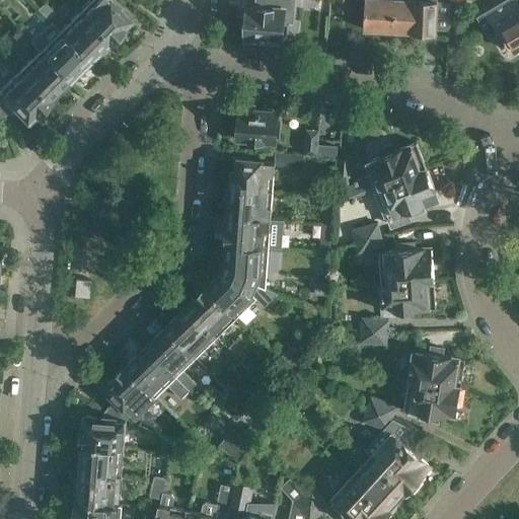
[(90,0),(80,10),(110,41),(130,21),(108,0),(90,0)]
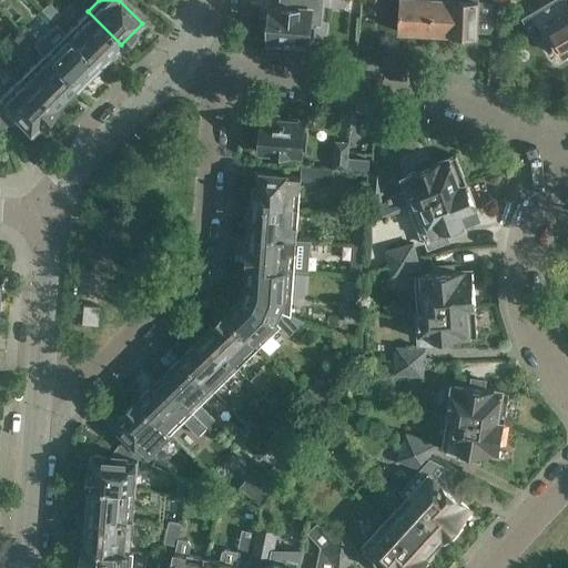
[(317,0),(316,10),(331,11),(332,7),(335,8),(336,0),(334,0),(317,0)]
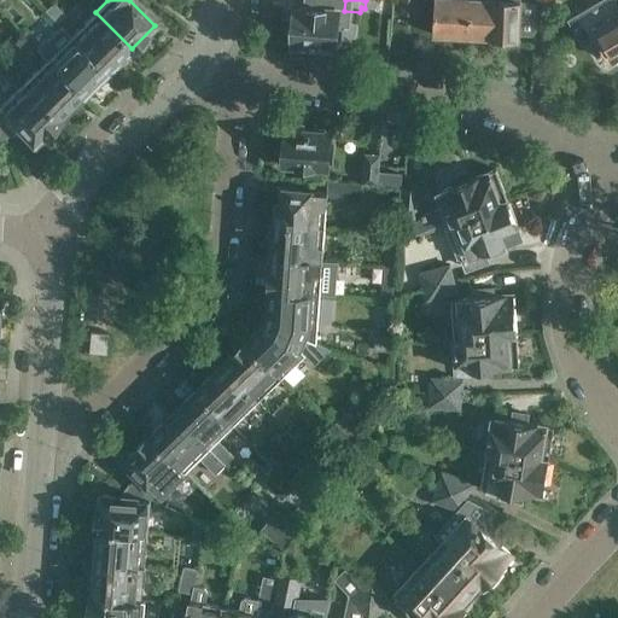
[(417,15),(417,0),(400,0),(400,15),(417,15)]
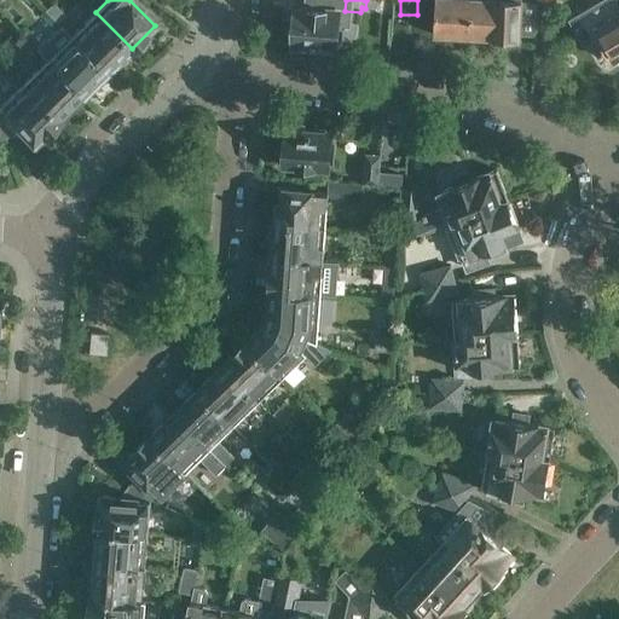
[(437,0),(435,34),(470,35),(472,0),(437,0)]
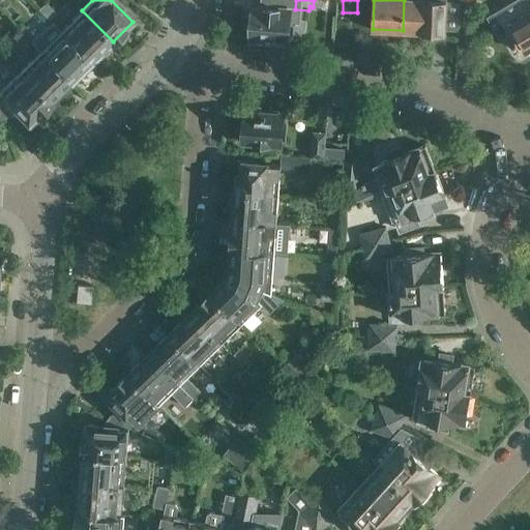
[(404,0),(403,30),(446,33),(447,0),(404,0)]
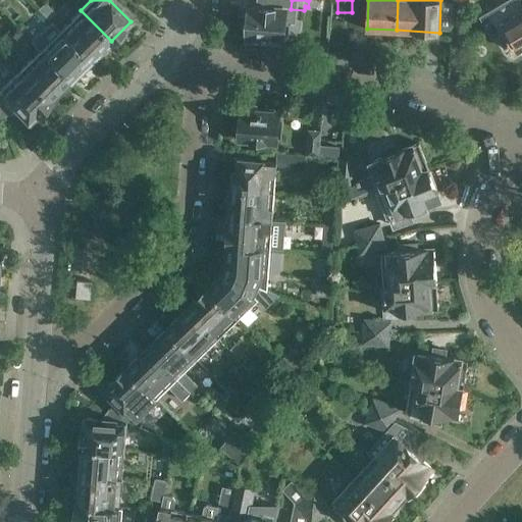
[(500,23),(517,51),(521,47),(521,4),(519,0),(517,0),(516,0),(521,10),(500,23)]
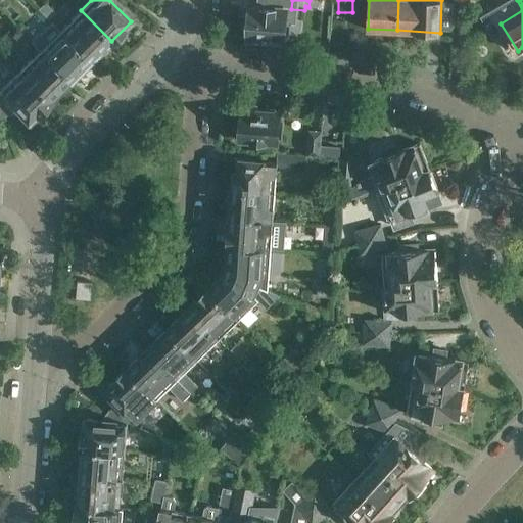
[(55,12),(45,2),(38,8),(49,19),(55,12)]
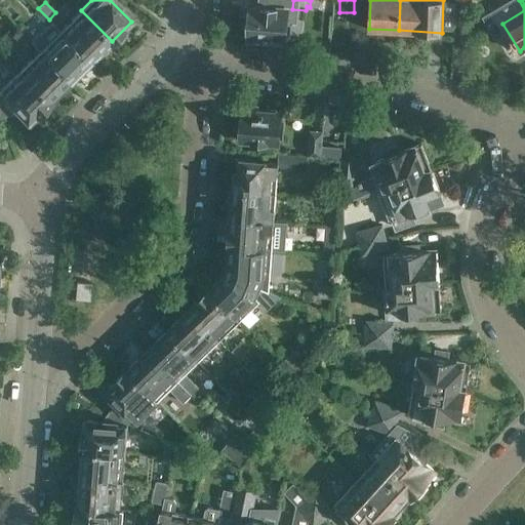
[(247,21),(246,28),(248,31),(248,38),(260,39),(261,35),(286,37),(288,7),(251,4),(250,18),(247,21)]
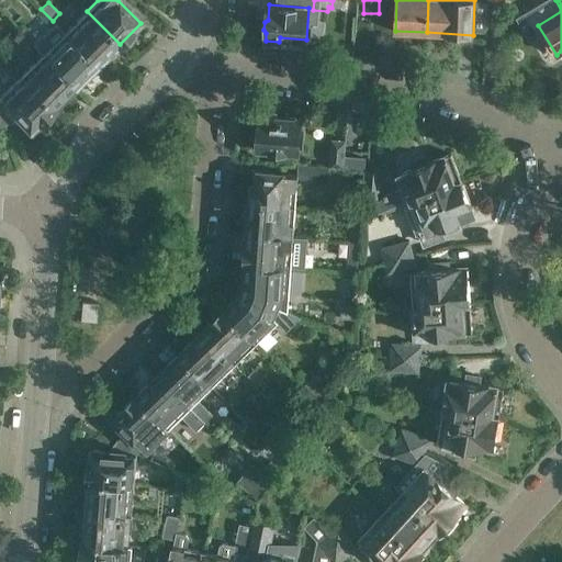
[(87,11),(64,33),(97,66),(120,44),(87,11)]
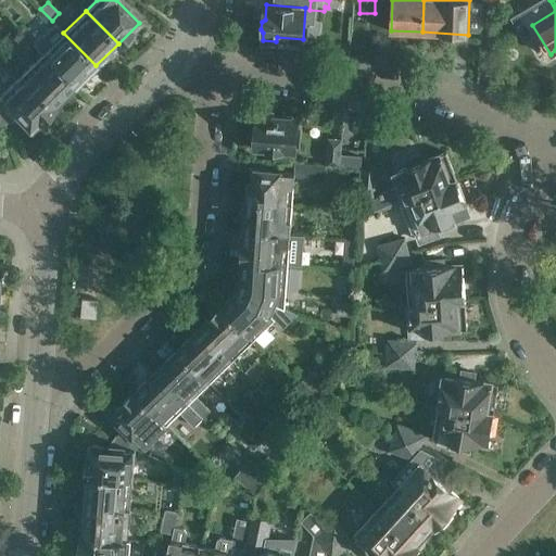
[(25,21),(17,29),(19,29),(30,41),(38,34),(25,21)]
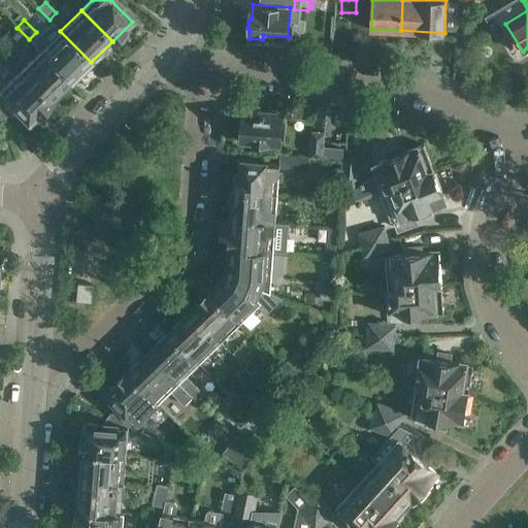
[(18,28),(9,36),(21,47),(29,39),(18,28)]
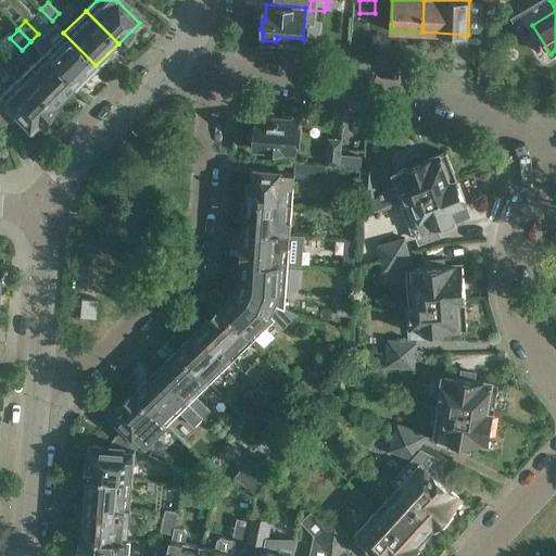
[(63,33),(42,53),(75,86),(96,65),(63,33)]
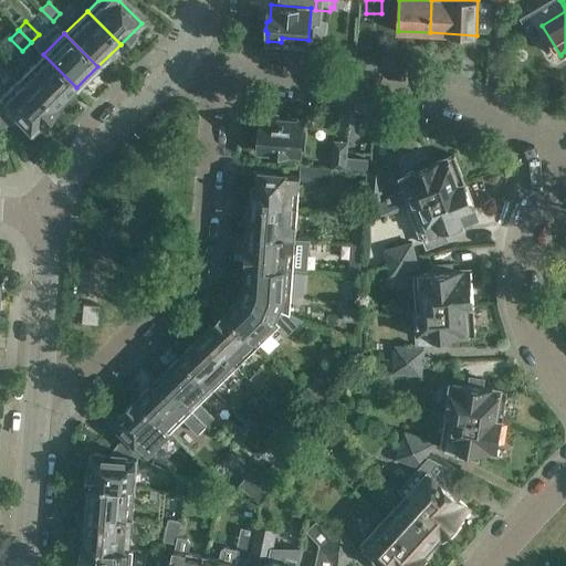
[(43,54),(21,76),(54,109),(76,87),(43,54)]
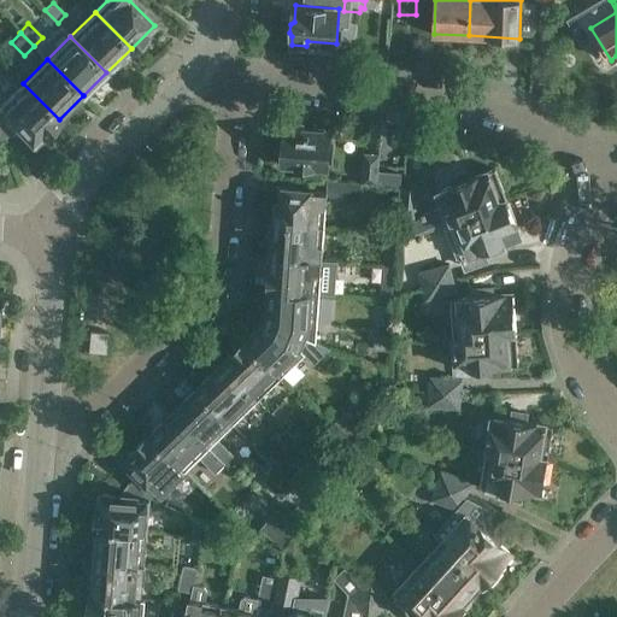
[(0,105),(0,125),(4,135),(15,130),(19,127),(35,144),(59,119),(23,83),(0,105)]
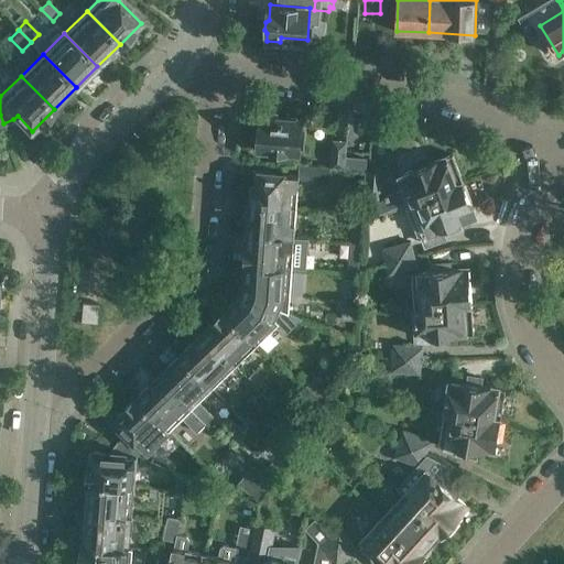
[(258,151),(272,152),(272,150),(285,151),(285,153),(300,154),(302,121),(275,119),(275,115),(261,112),(258,151)]
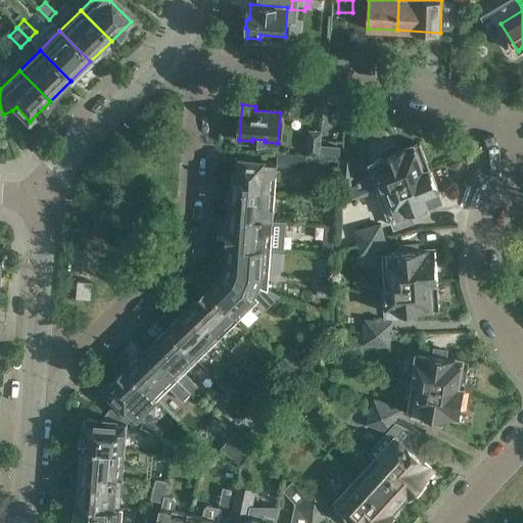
[(310,129),(307,154),(308,155),(321,156),(322,145),(323,131),(310,129)]
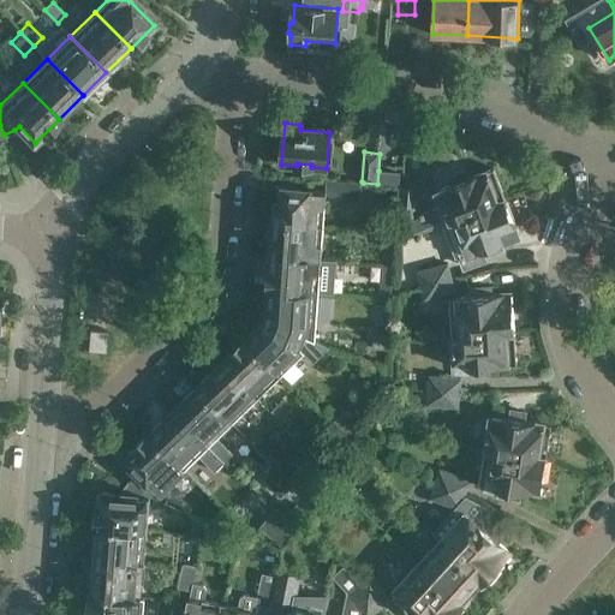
[(415,218),(417,187),(402,186),(398,242),(448,221),(505,199),(493,168),(435,190),(441,208),(415,218)]
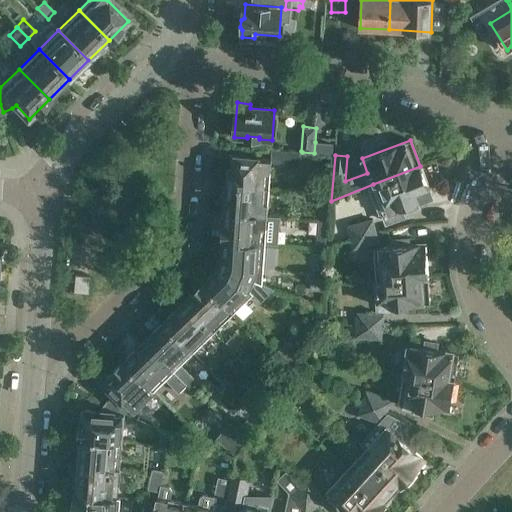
[(333,144),(315,142),(314,153),(332,154),(333,144)]
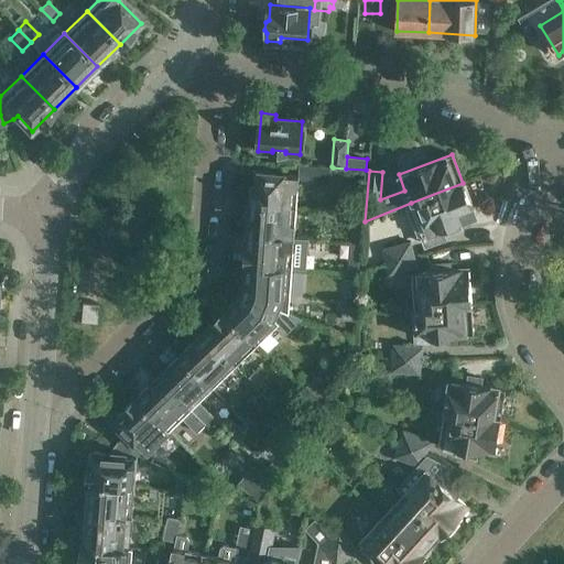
[(252,172),(250,202),(296,205),(299,179),(331,181),(333,167),(332,166),(300,164),(300,175),(252,172)]
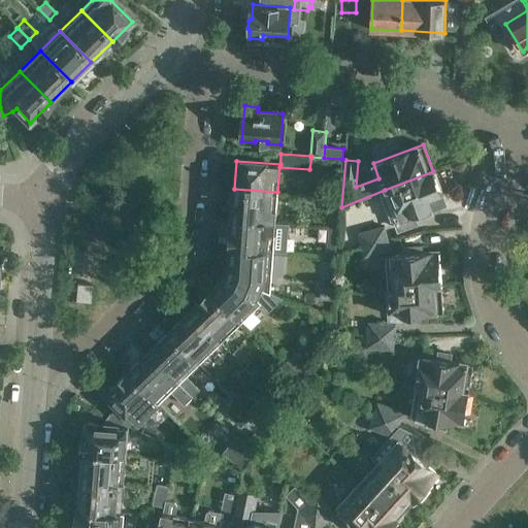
[(433,171),(385,190),(396,220),(444,200),(433,171)]
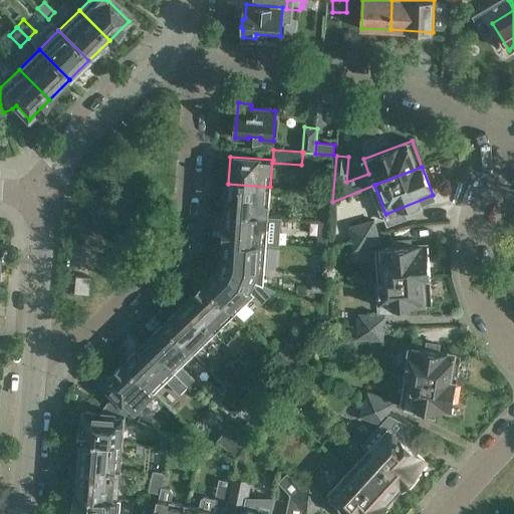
[(228,184),(226,211),(268,215),(270,187),(228,184)]
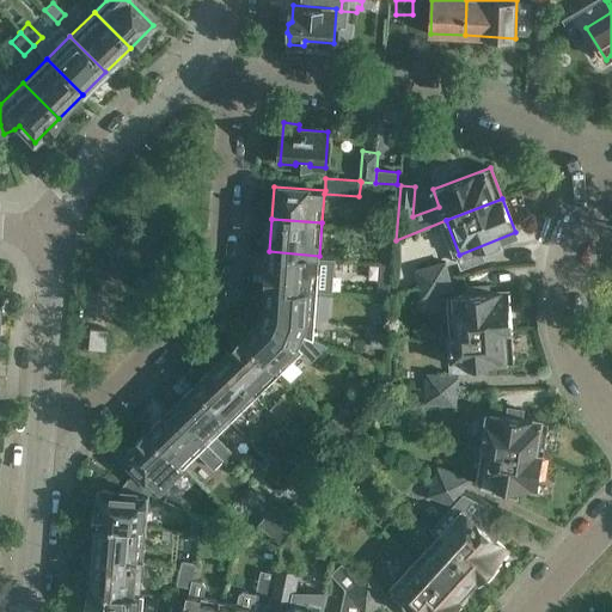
[(340,248),(338,257),(352,258),(353,249),(340,248)]
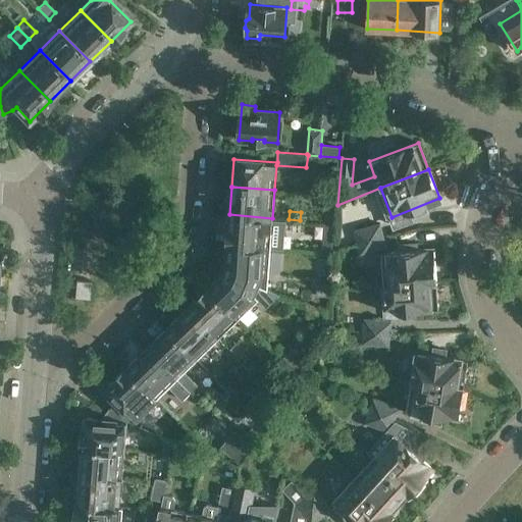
[(229,214),(226,244),(283,248),(285,219),(272,218),(229,214)]
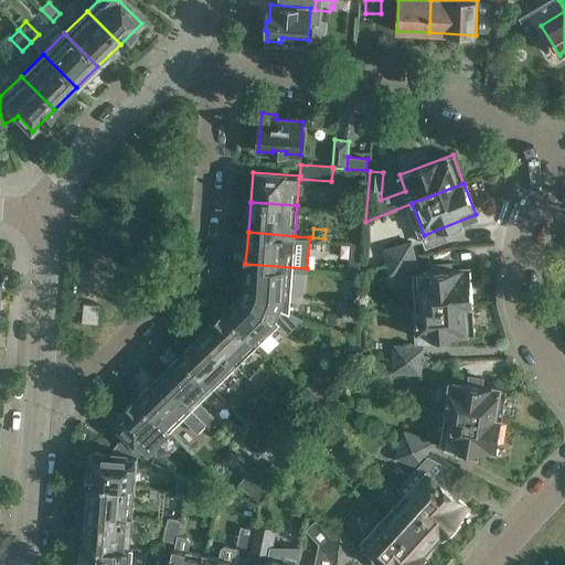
[(383,248),(386,262),(415,254),(412,240),(383,248)]
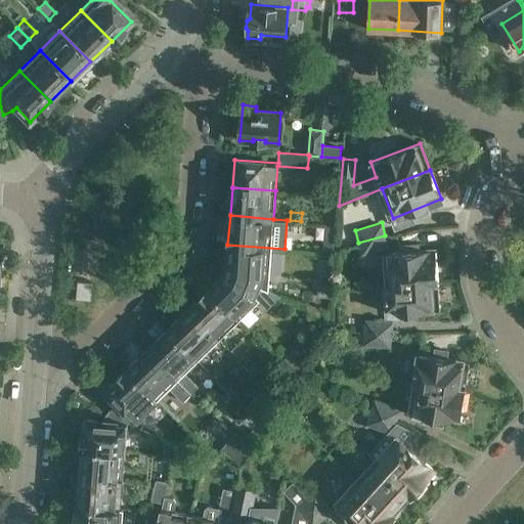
[(385,235),(358,243),(361,255),(389,248),(385,235)]
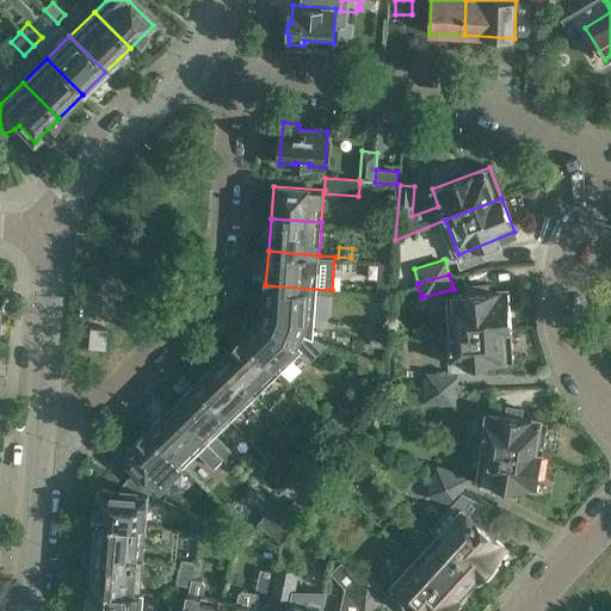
[(390,282),(378,281),(377,294),(389,295),(390,282)]
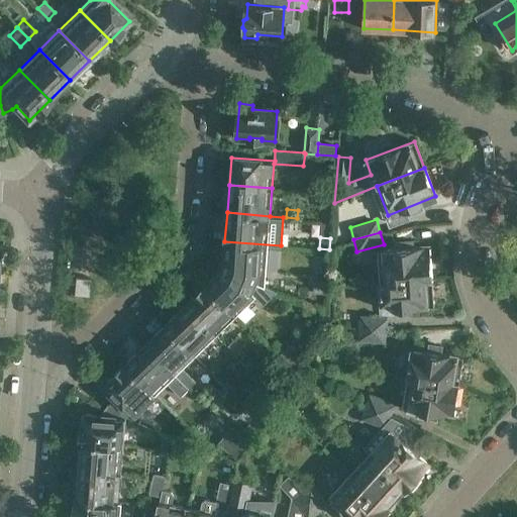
[(223,259),(220,266),(255,282),(260,272),(265,272),(267,244),(224,241),(223,259)]
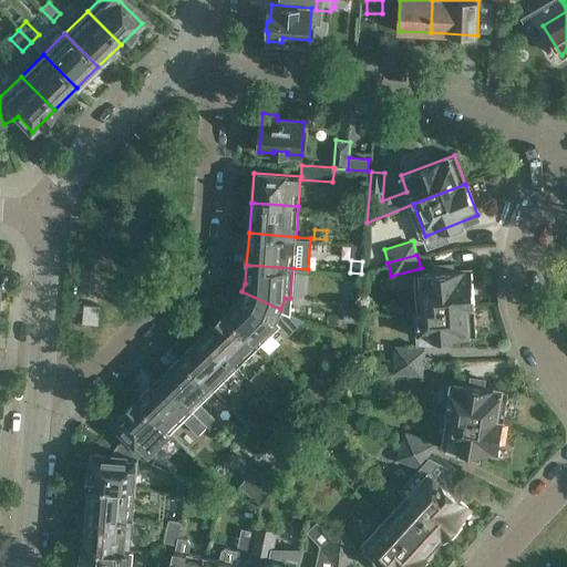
[(415,275),(418,308),(473,303),(470,269),(420,274),(420,275),(415,275)]
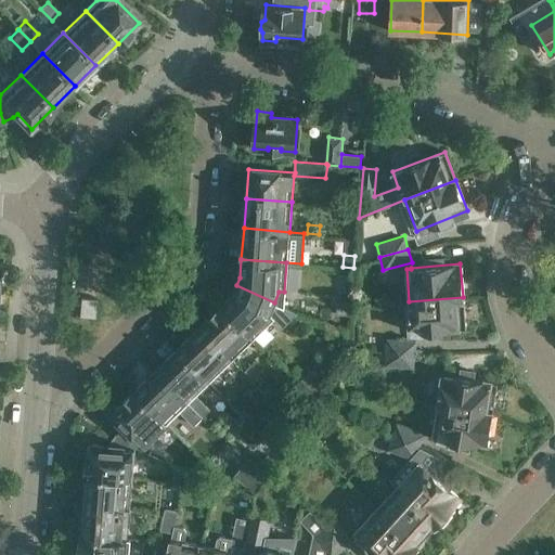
[(234,292),(221,305),(255,337),(274,318),(283,326),(297,312),(274,304),(274,302),(236,285),(234,292)]
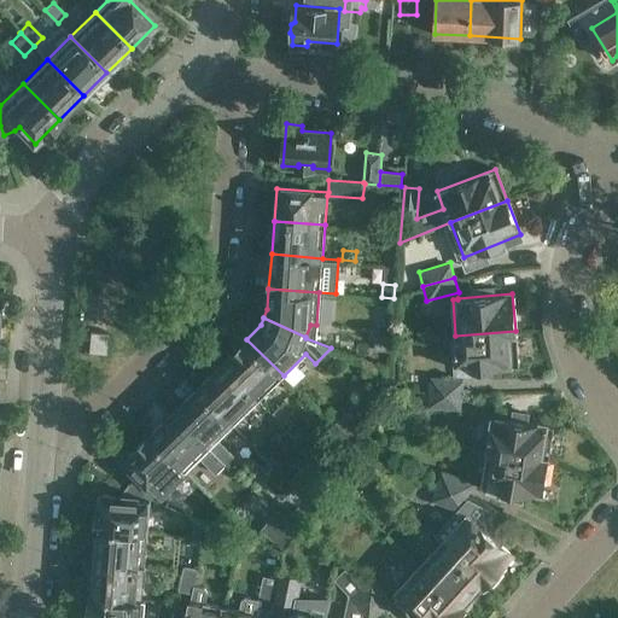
[(88,351),(93,351),(106,353),(108,332),(91,331),(88,351)]
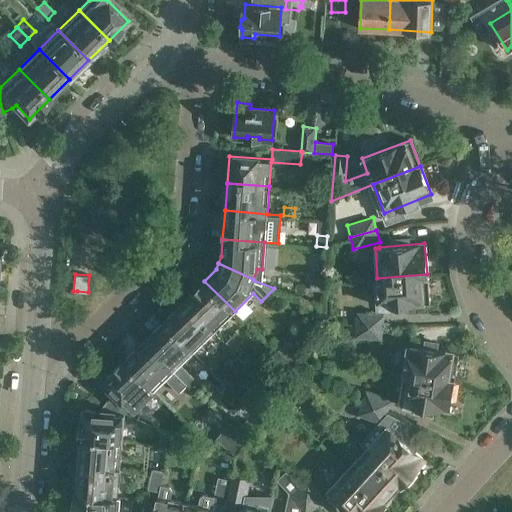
[(427,274),(377,278),(375,278),(378,307),(429,302),(427,274)]
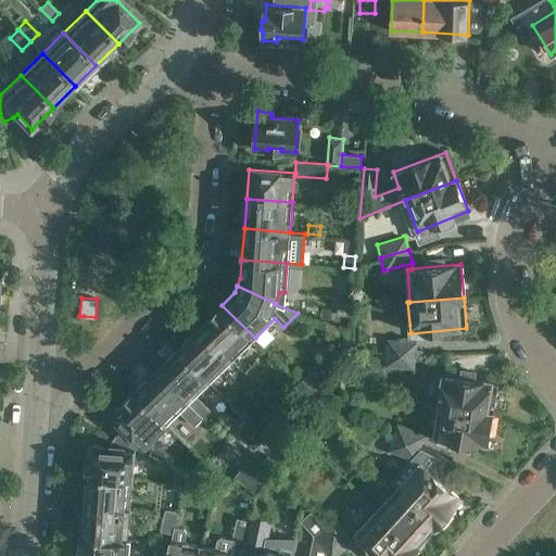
[(351,304),(337,303),(336,315),(350,316),(351,304)]
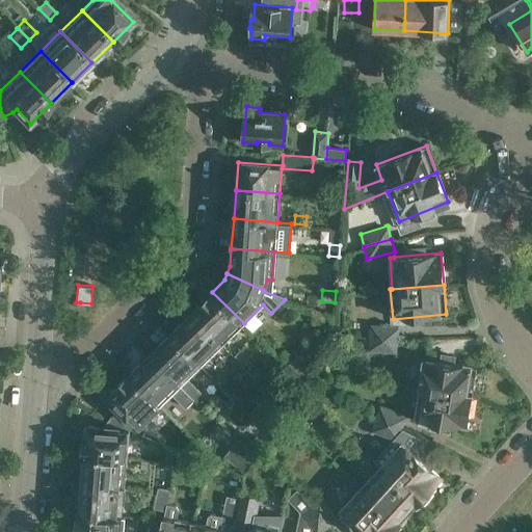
[(212,292),(191,313),(221,345),(244,323),(212,292)]
